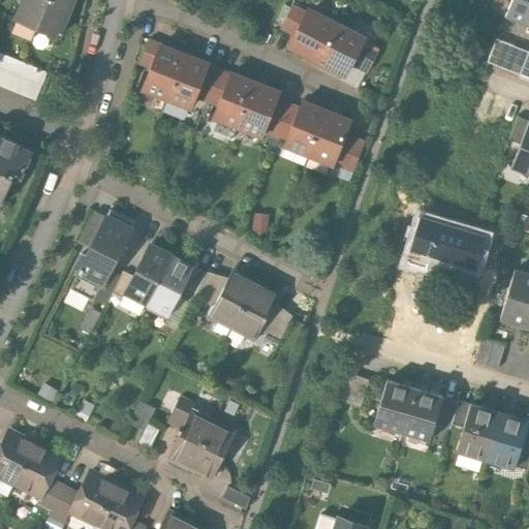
[(26,0),(19,21),(39,29),(51,0),(26,0)]
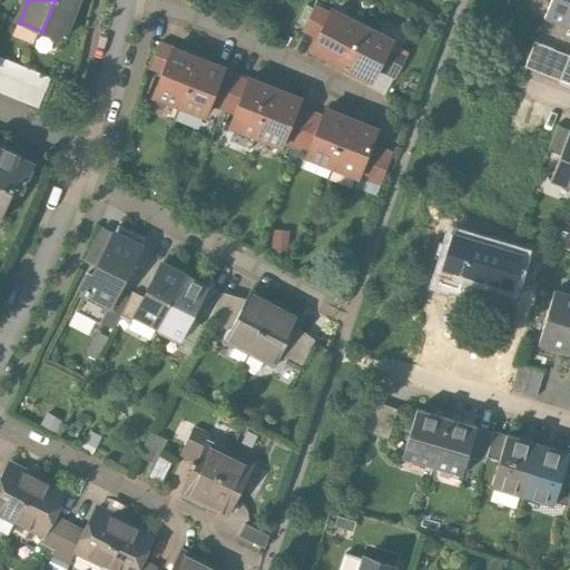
[(80,0),(55,0),(42,31),(65,40),(80,0)]
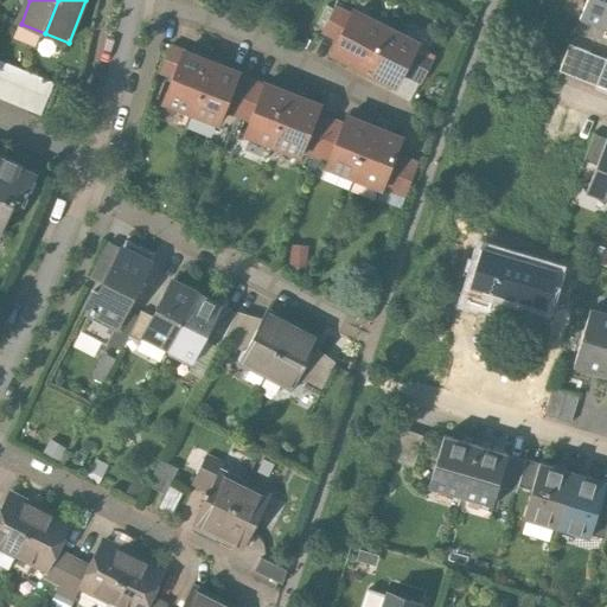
[(580,12),(585,0),(568,0),(567,7),(580,12)]
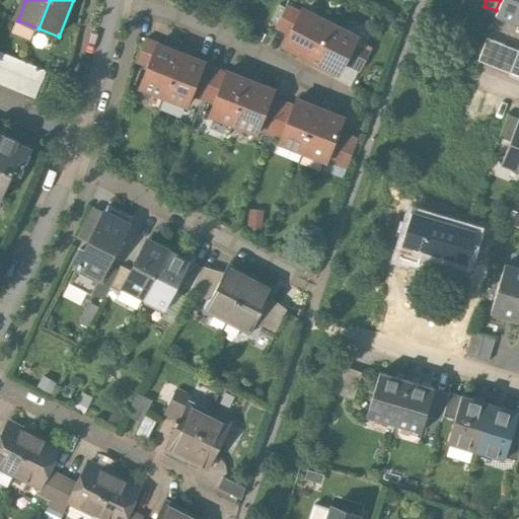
[(518,0),(501,0),(495,16),(518,24),(518,0)]
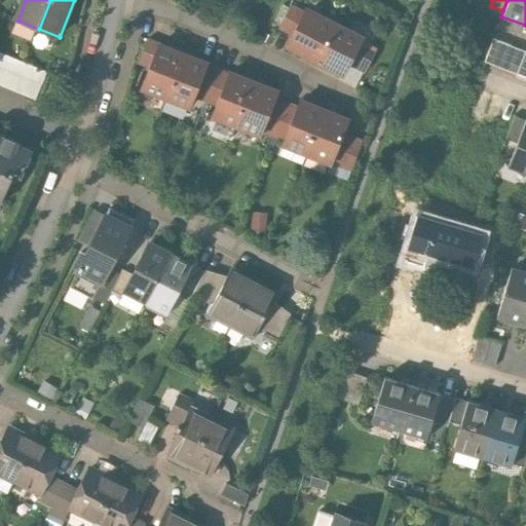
[(278,31),(291,37),(303,14),(290,8),(278,31)]
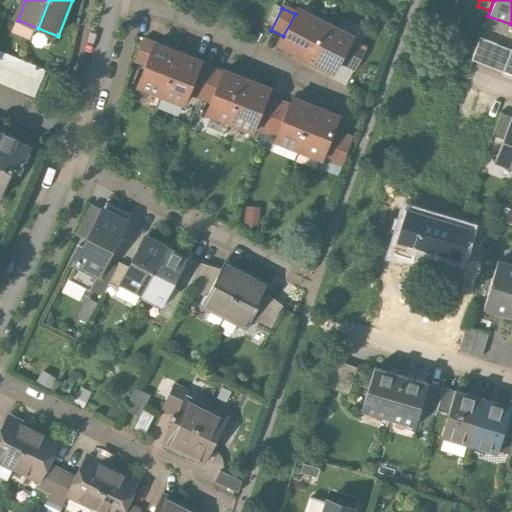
[(276,51),(303,65),(323,26),(296,12),(295,14),(283,36),(276,51)]
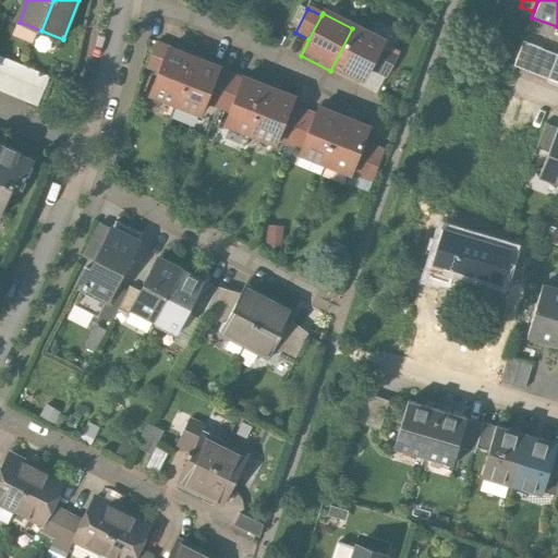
[(381,44),(352,28),(330,71),(360,86),(368,70),(380,46),(381,44)]
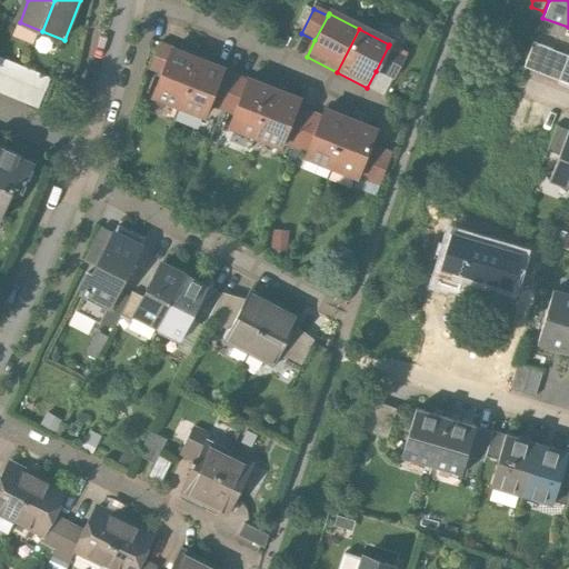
[(290,49),(295,41),(285,36),(280,45),(290,49)]
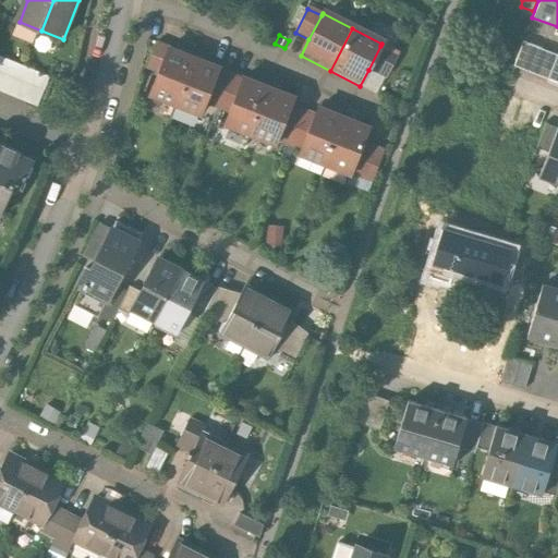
[(550,49),(522,40),(517,60),(544,68),(550,49)]
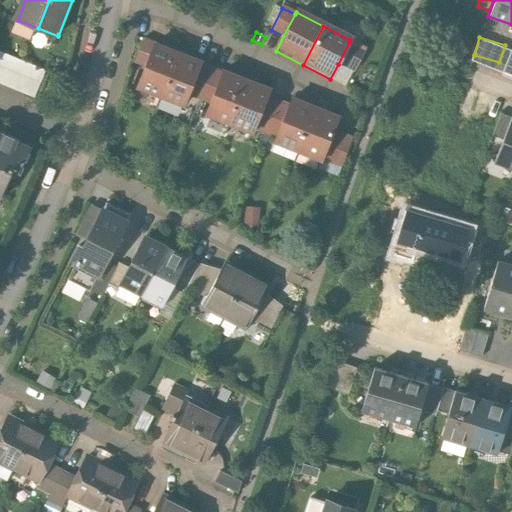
[(134,65),(144,68),(153,46),(143,42),(134,65)]
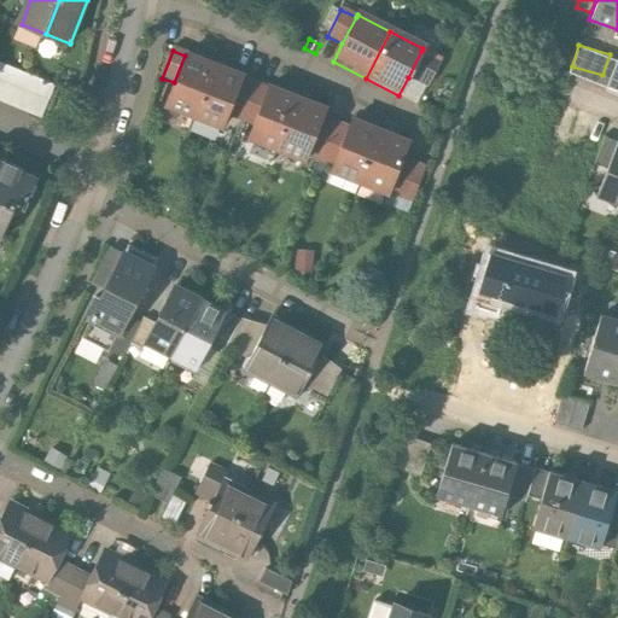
[(433,57),(421,51),(408,77),(419,83),(433,57)]
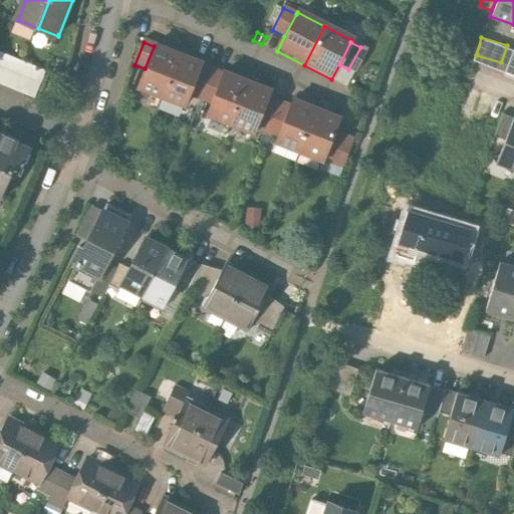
[(137,88),(160,97),(178,52),(155,43),(154,46),(145,68),(137,88)]
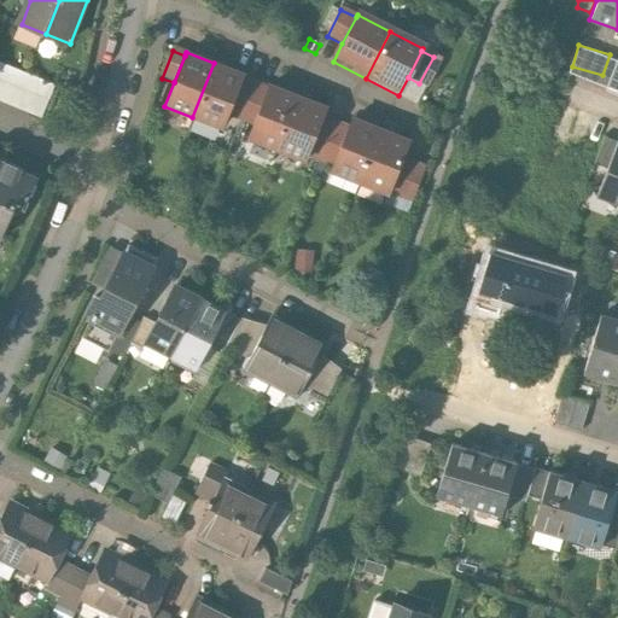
[(0,63),(0,101),(42,120),(56,87),(0,63)]
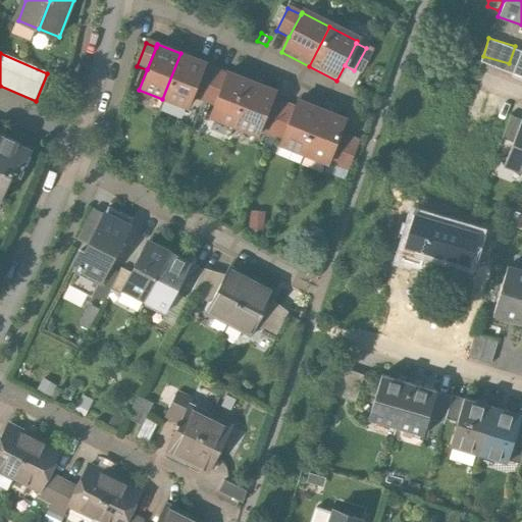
[(204,63),(180,53),(162,99),(187,108),(191,97),(203,66),(204,63)]
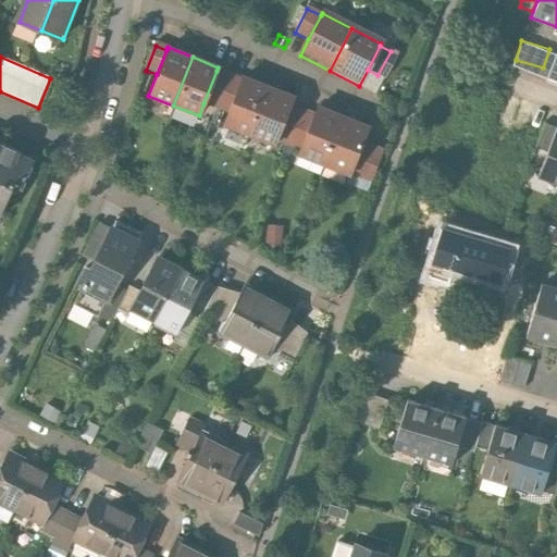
[(242,81),(217,71),(203,103),(229,113),(242,81)]
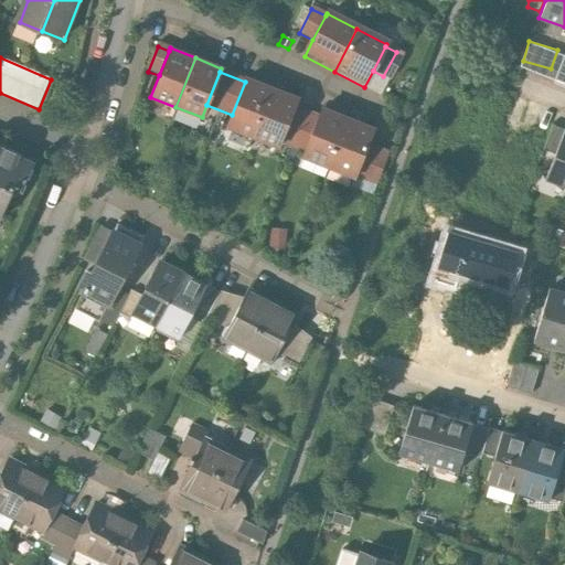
[(227,128),(253,138),(272,88),(246,78),(245,82),(232,115),(227,128)]
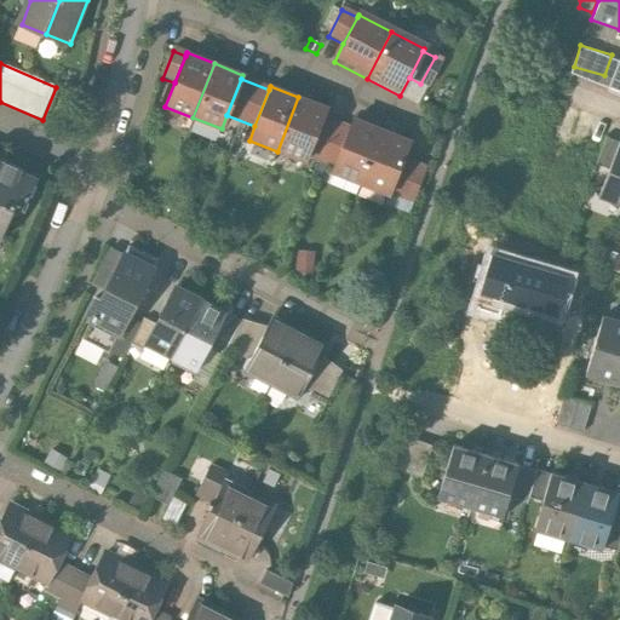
[(327,108),(298,97),(277,151),(305,162),(308,158),(322,119),(327,108)]
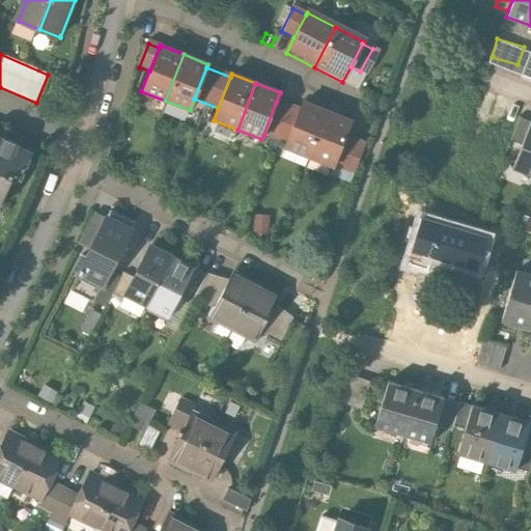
[(300,110),(276,102),(263,135),(286,144),(300,110)]
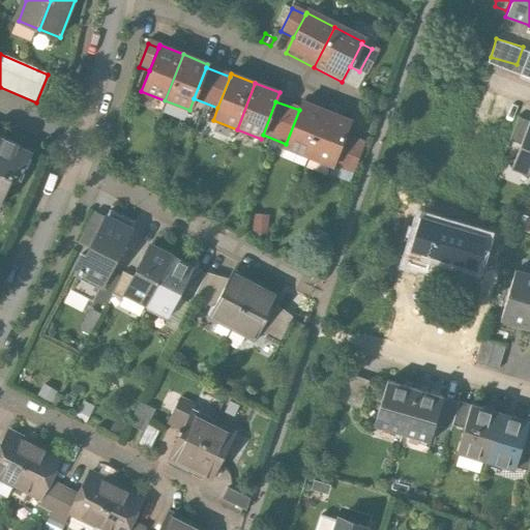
[(284,148),(307,157),(326,111),(302,101),(299,110),(286,144),(284,148)]
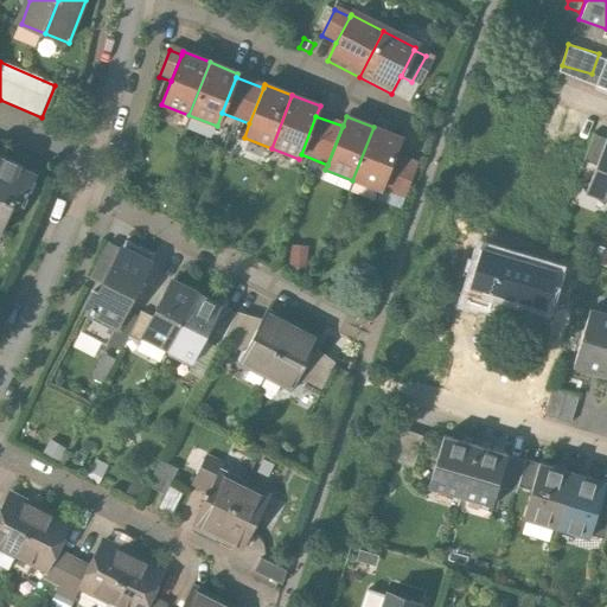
[(401,138),(374,127),(352,180),(381,191),(394,157),(401,138)]
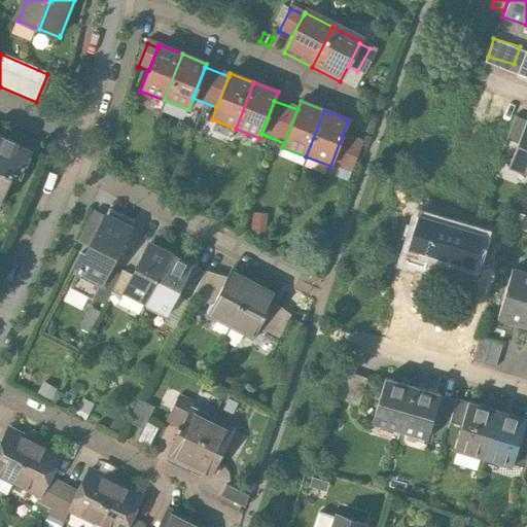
[(517,140),(525,117),(515,113),(506,136),(517,140)]
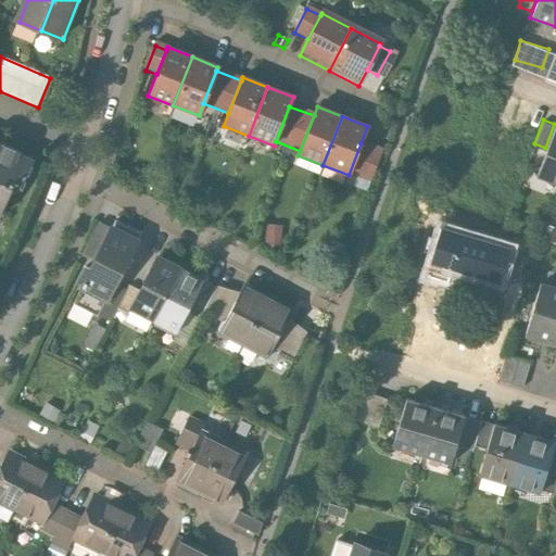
[(535,174),(555,181),(555,122),(554,124),(545,148),(535,174)]
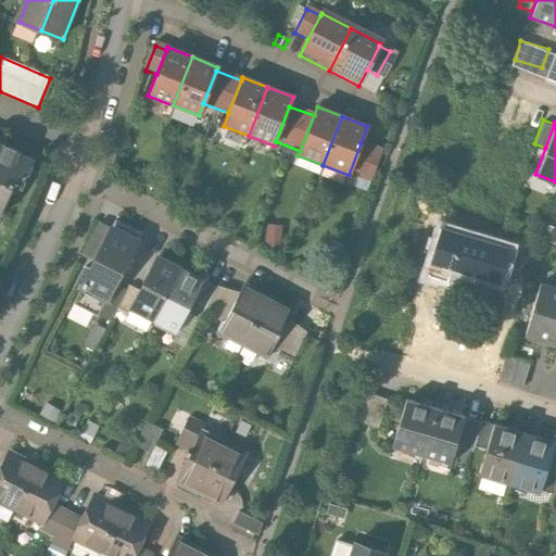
[(382,151),(361,143),(349,175),(344,185),(366,192),(382,151)]
